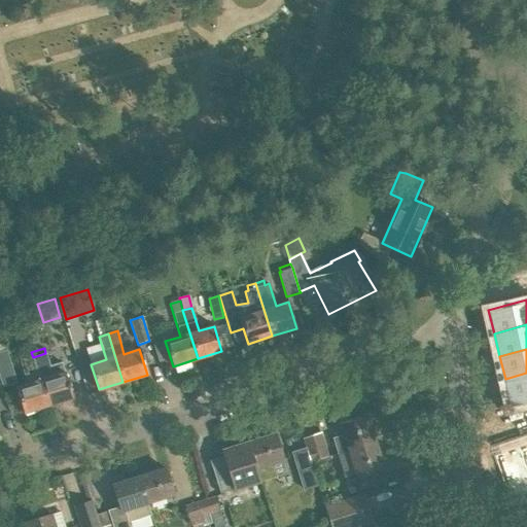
[(4,351),(0,352),(0,380),(2,386),(14,382),(6,359),(4,351)]
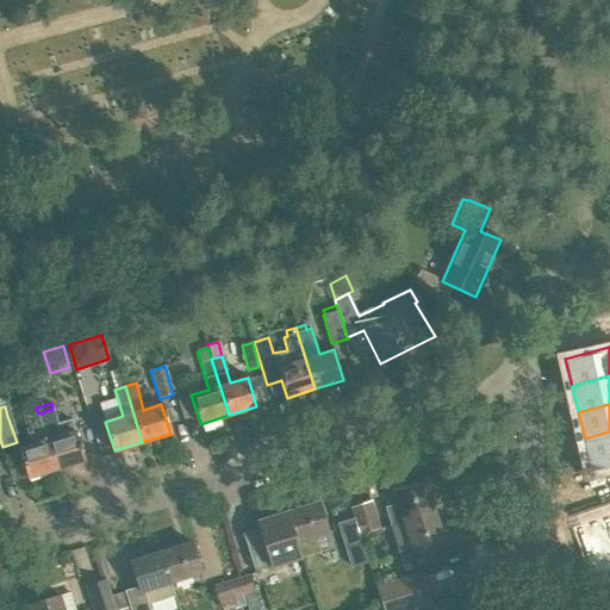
[(61,435),(53,409),(38,414),(56,470),(83,461),(75,431),(61,435)]
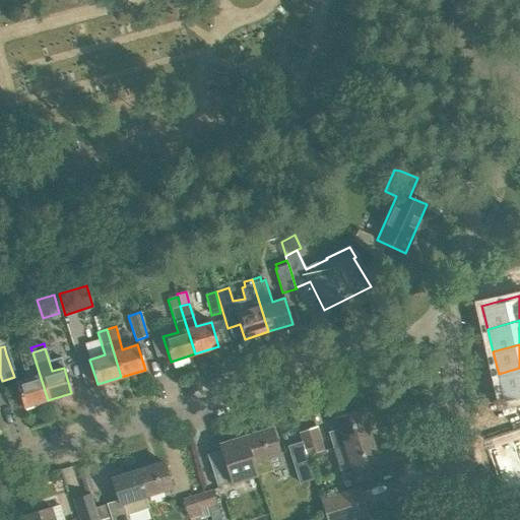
[(23,407),(48,400),(33,352),(20,356),(27,379),(16,382),(23,407)]
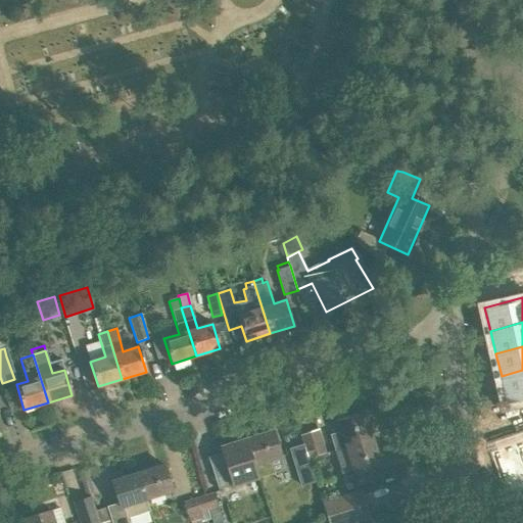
[(522,370),(502,376),(507,399),(522,395),(522,370)]
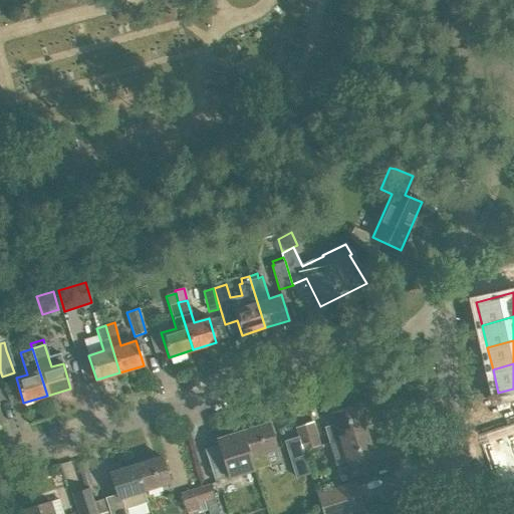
[(335,424),(324,427),(329,443),(365,432),(357,405),(331,413),(335,424)]
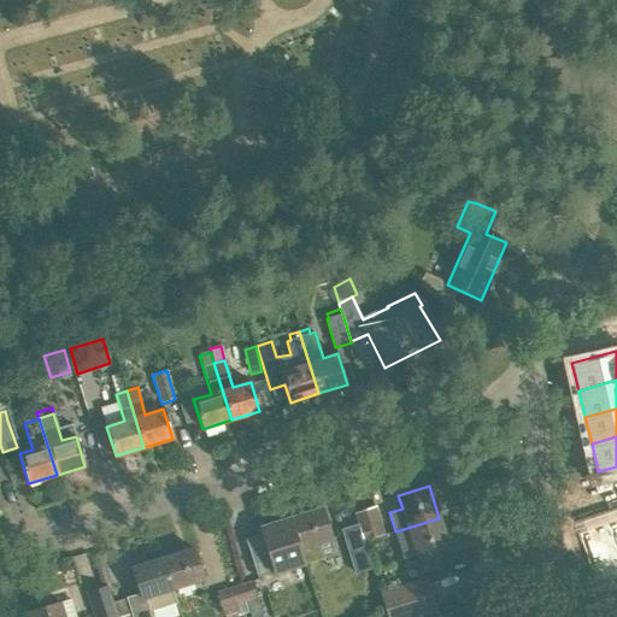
[(363,541),(383,534),(375,507),(354,513),(358,524),(363,541)]
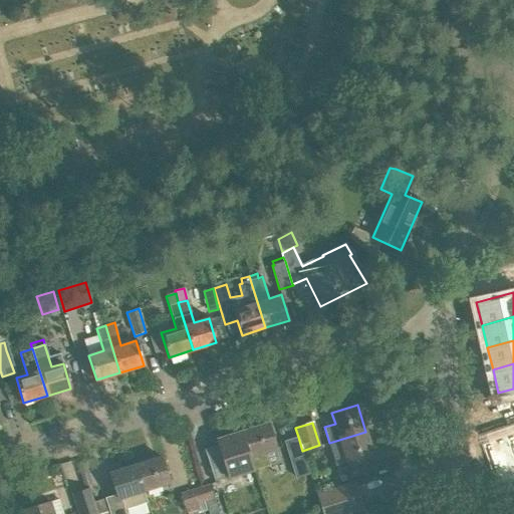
[(254,471),(270,466),(266,453),(276,449),(268,424),(242,432),(250,458),(254,471)]
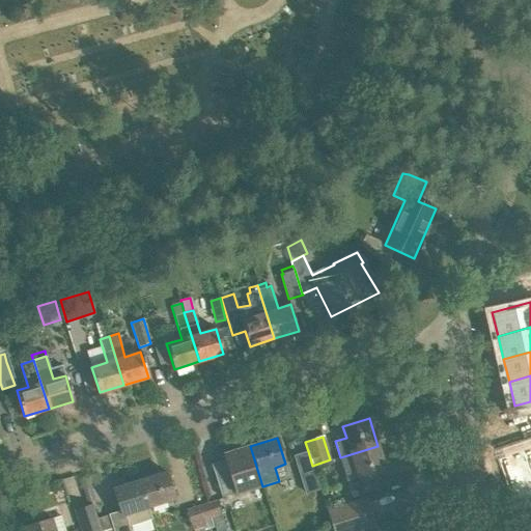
[(236,494),(262,486),(258,473),(250,446),(223,454),(225,459),(211,465),(222,498),(235,493),(236,494)]
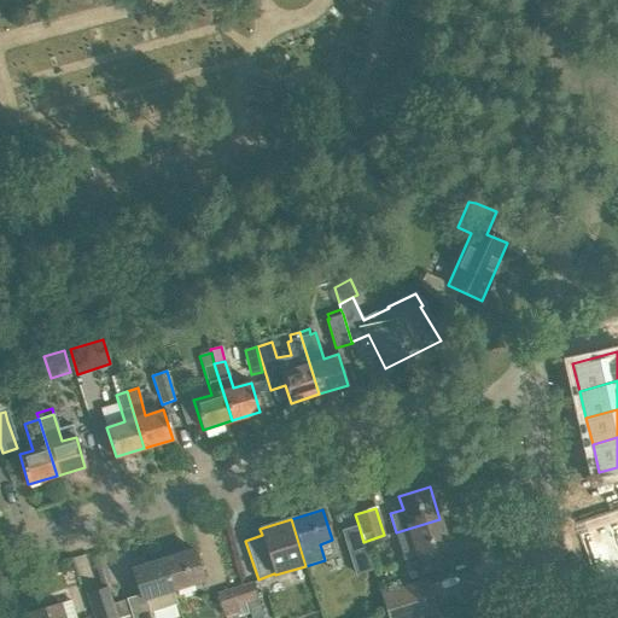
[(439,519),(396,532),(398,542),(397,542),(409,579),(447,567),(441,552),(449,548),(439,519)]
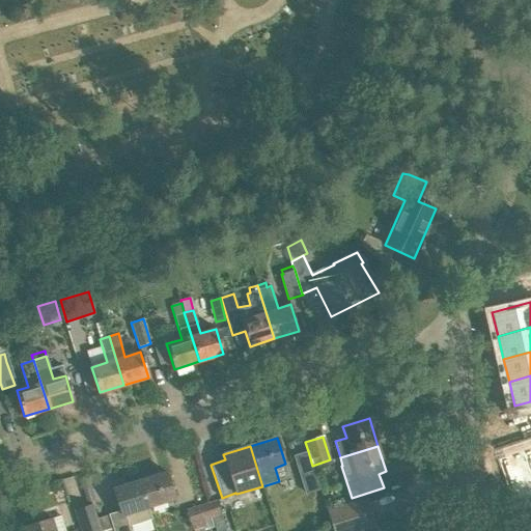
[(305,473),(313,470),(312,466),(308,451),(299,454),(305,473)]
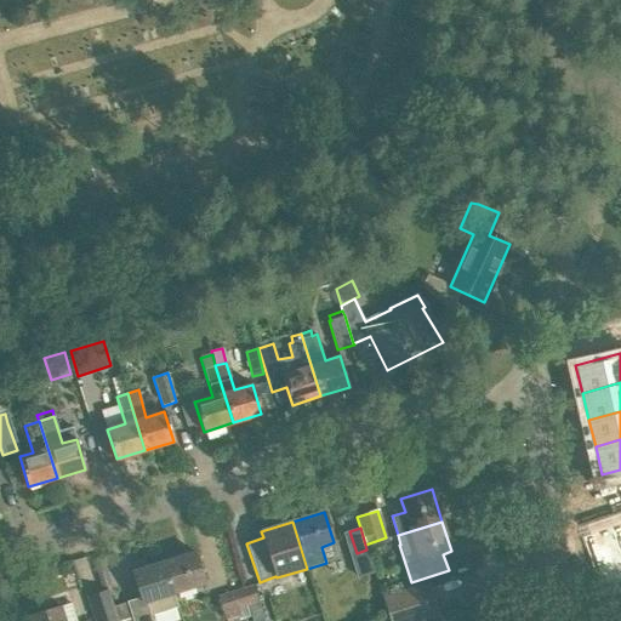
[(620,565),(613,540),(569,554),(580,585),(594,580),(602,602),(620,594),(620,565)]
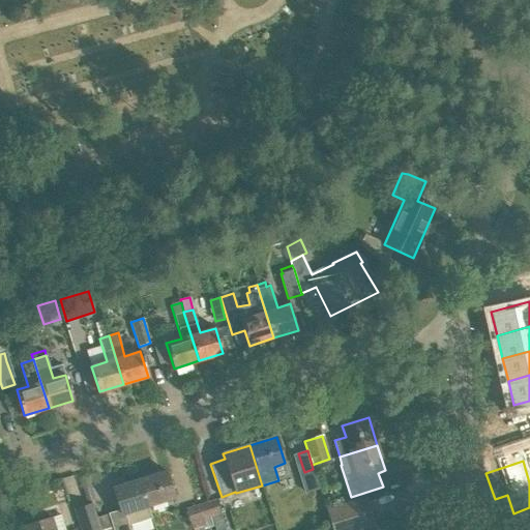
[(148,505),(174,497),(167,471),(140,479),(148,505)]
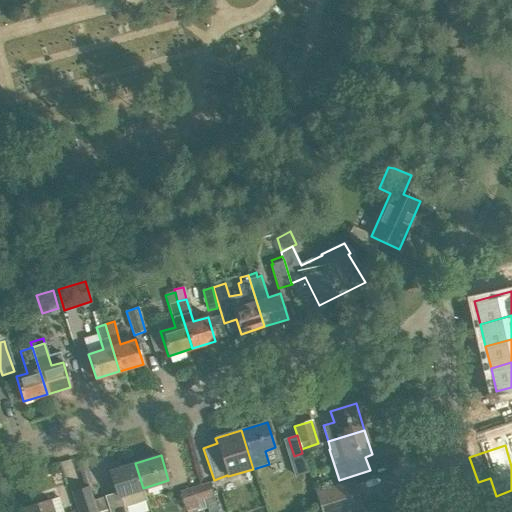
[(115,492),(104,495),(104,497),(108,511),(126,511),(125,506),(146,500),(143,488),(135,463),(109,471),(115,492)]
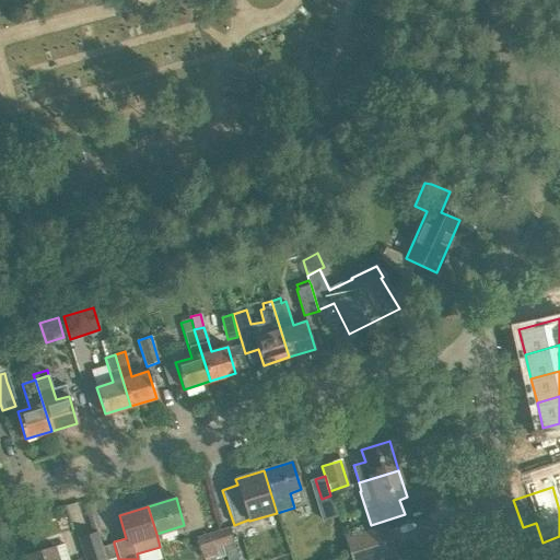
[(386,526),(356,536),(361,555),(373,551),(376,559),(395,553),(386,526)]
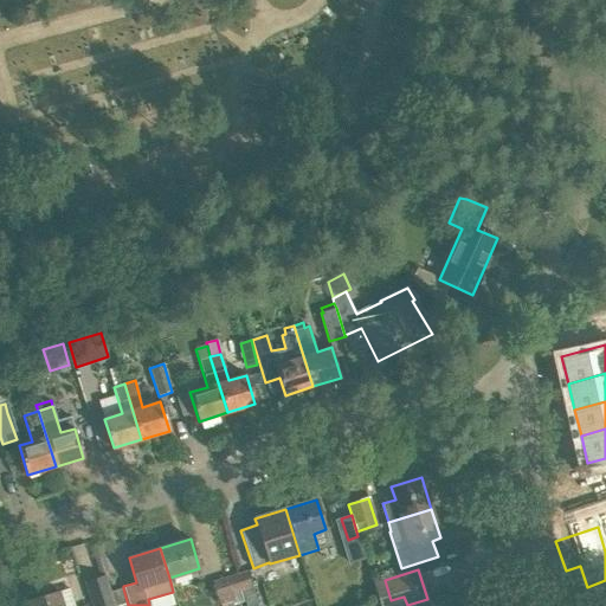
[(244,599),(255,595),(247,572),(237,574),(242,590),(244,599)]
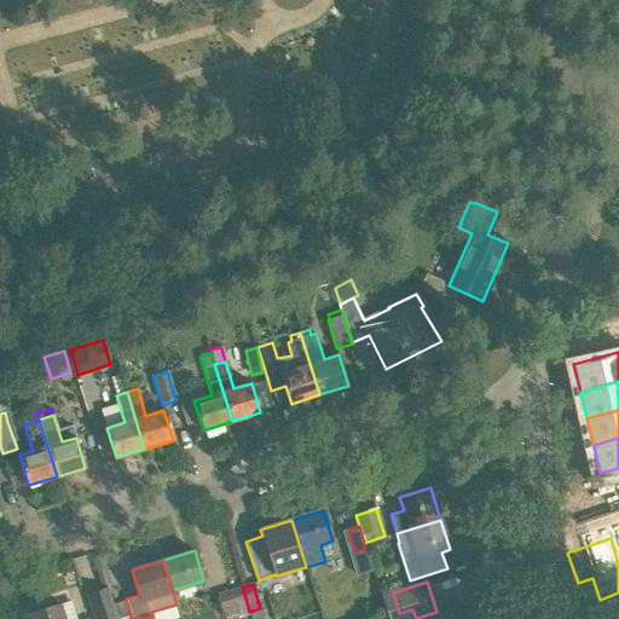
[(116,618),(108,586),(87,593),(94,618),(116,618)]
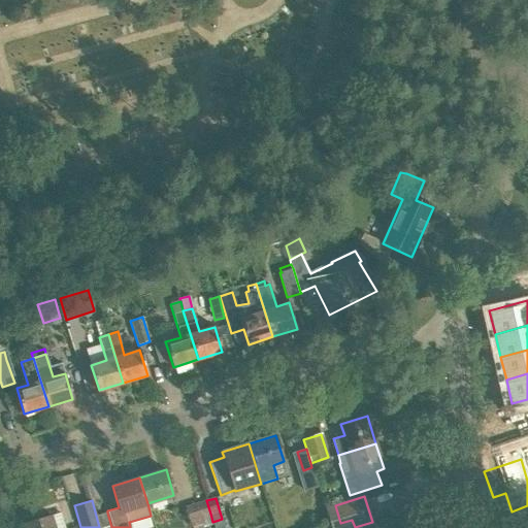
[(212,524),(212,522),(210,514),(206,500),(186,507),(192,527),(204,524),(205,526),(212,524)]
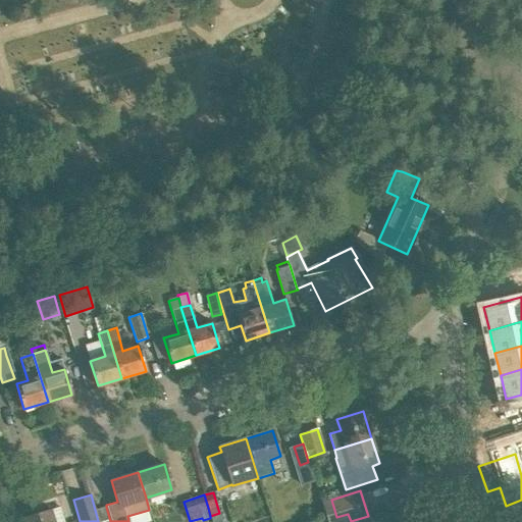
[(64,521),(59,507),(23,518),(24,521),(64,521)]
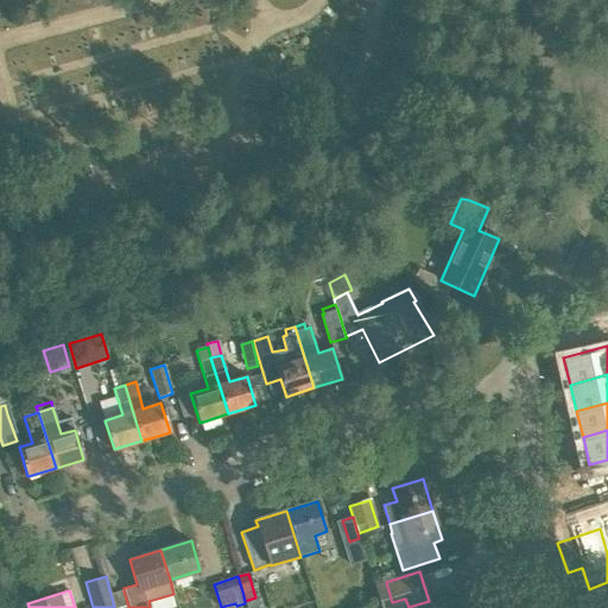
[(128,607),(124,590),(112,594),(115,607),(128,607)]
